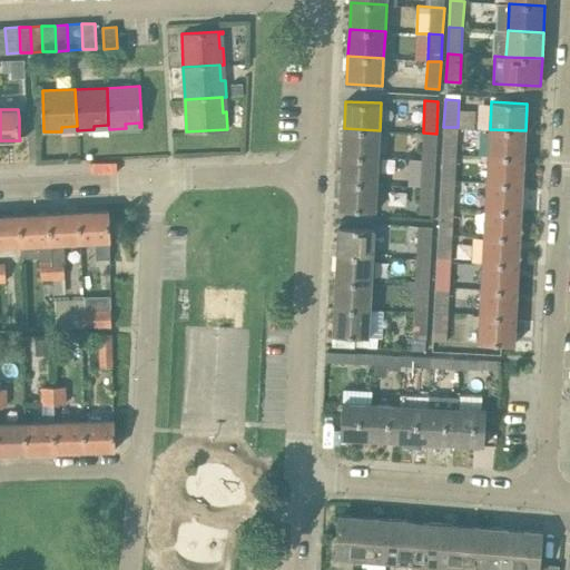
[(27,110),(18,110),(19,118),(19,136),(28,135),(27,110)]
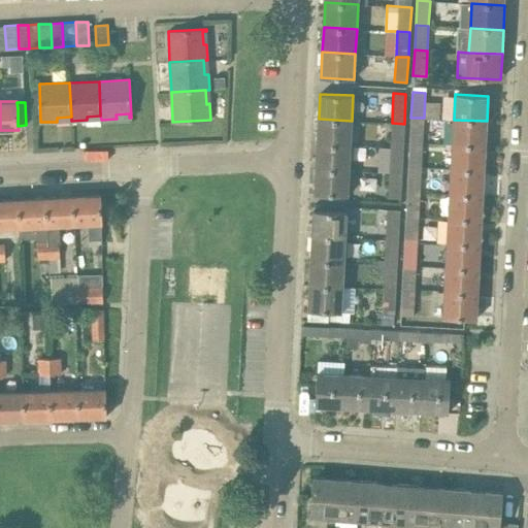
[(410,118),(409,141),(423,142),(424,118),(410,118)]
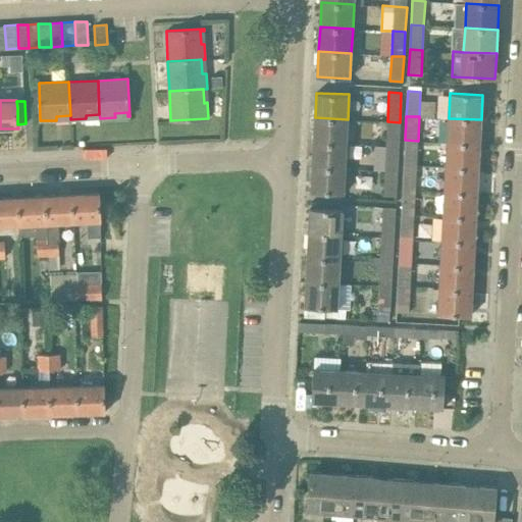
[(315,117),(314,142),(347,144),(348,119),(315,117)]
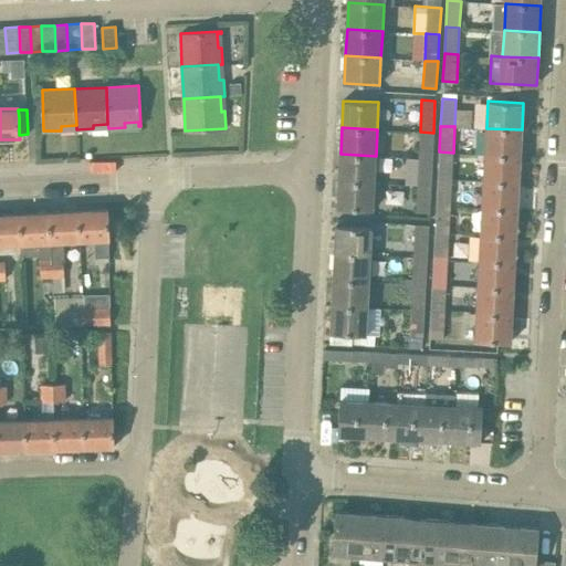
[(486,128),(485,155),(521,156),(522,129),(486,128)]
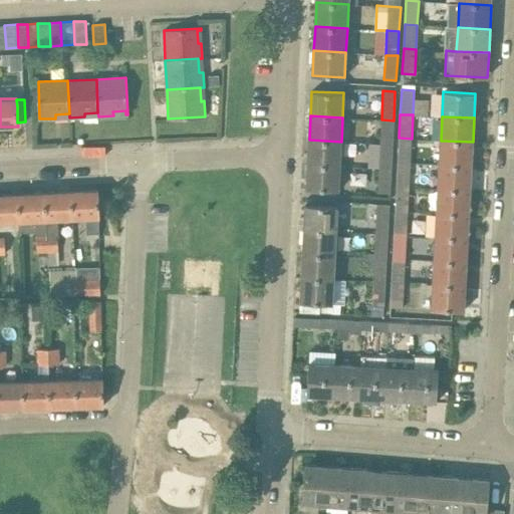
[(380,126),(379,144),(393,145),(394,120),(381,119),(362,119),(362,126),(380,126)]
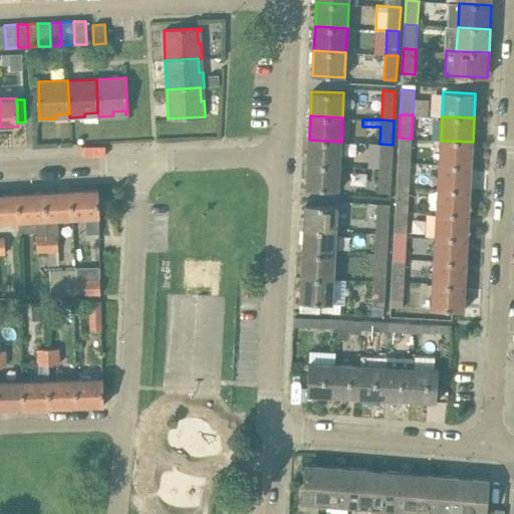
[(398,162),(410,163),(412,139),(399,138),(398,162)]
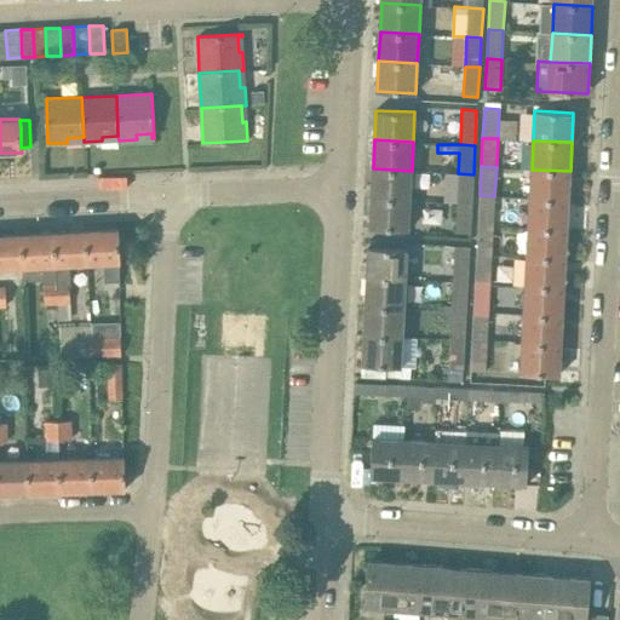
[(412,171),(373,168),(371,197),(411,200),(412,171)]
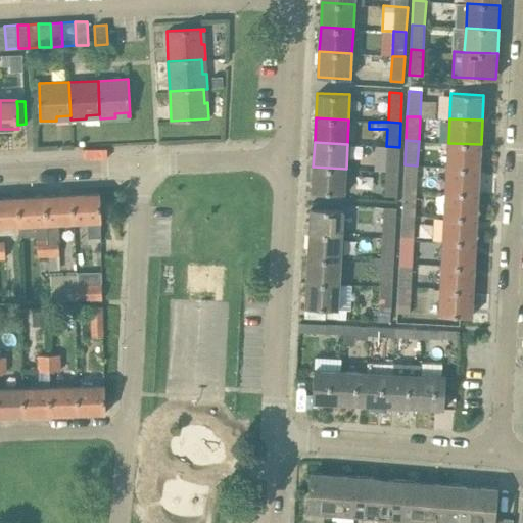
[(481,144),(448,143),(447,167),(480,169),(481,144)]
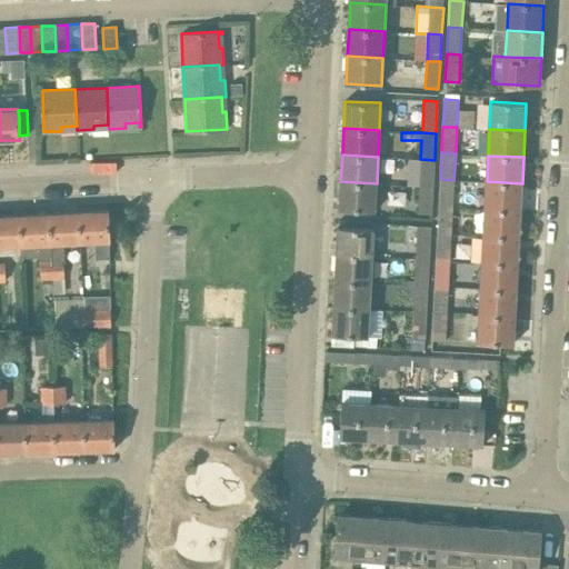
[(420,159),(419,186),(433,187),(435,160),(420,159)]
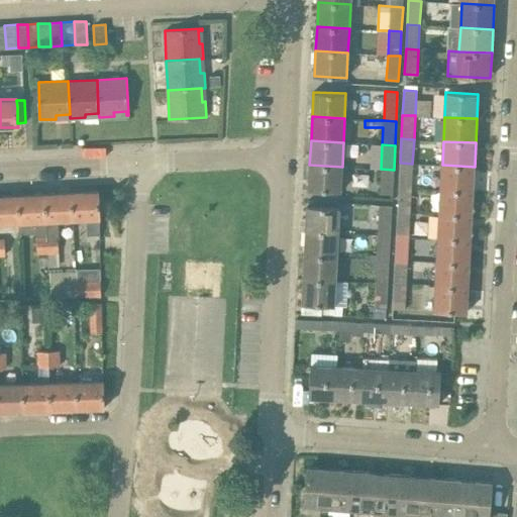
[(399,187),(411,188),(412,164),(400,163),(399,187)]
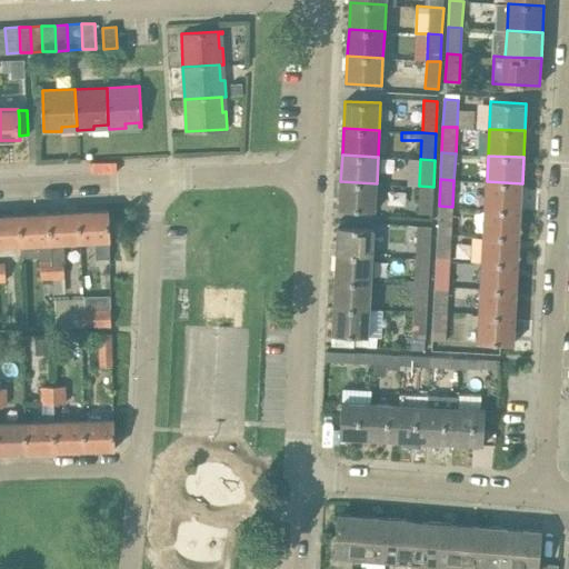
[(377,183),(340,181),(339,209),(375,211),(377,183)]
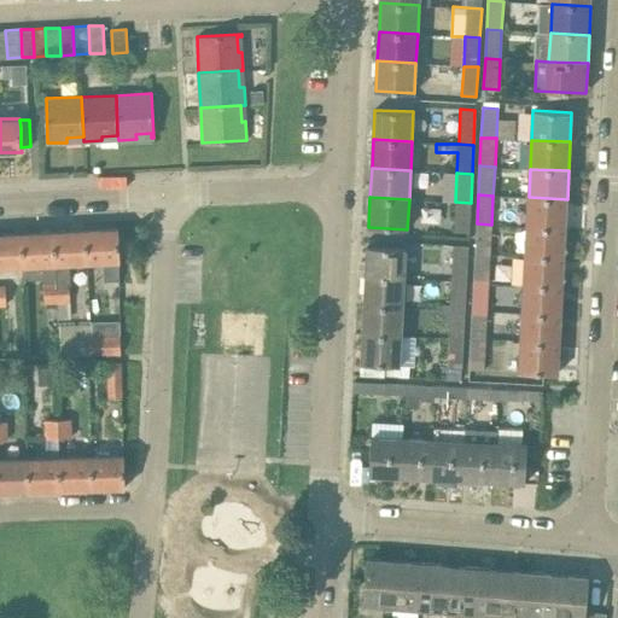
[(567,199),(529,197),(526,226),(565,228),(567,199)]
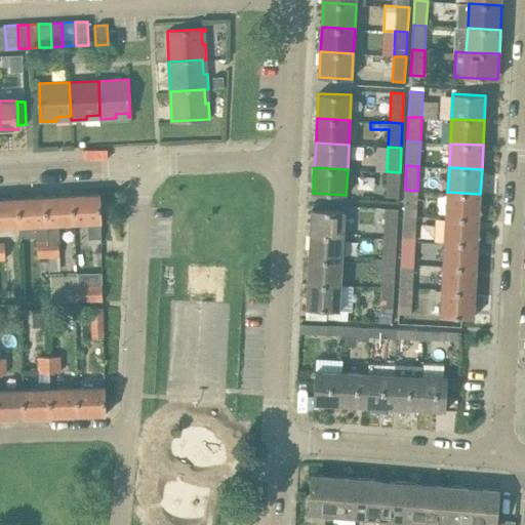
[(398,197),(400,172),(387,171),(386,197),(398,197)]
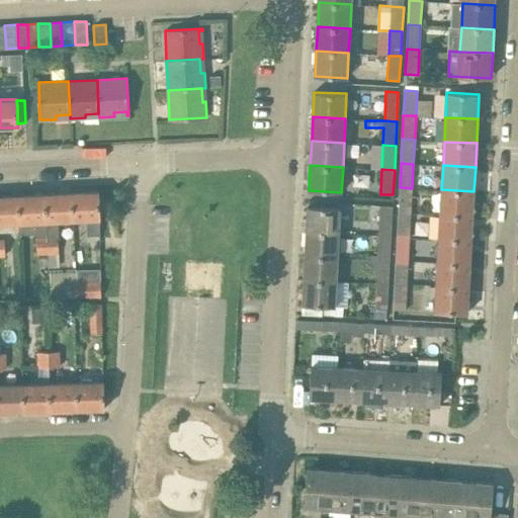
[(398,211),(411,212),(412,188),(400,187),(398,211)]
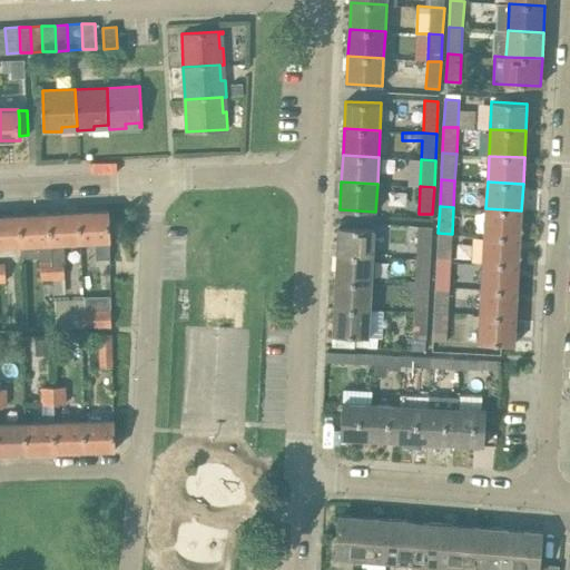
[(521,210),(485,208),(484,235),(520,237),(521,210)]
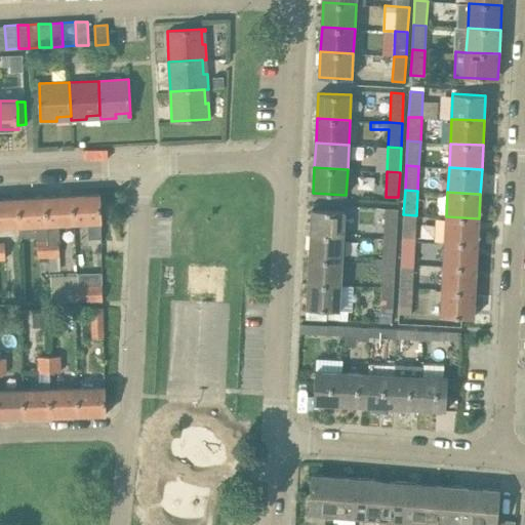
[(73,196),(75,224),(89,223),(89,239),(103,238),(101,194),(73,196)]
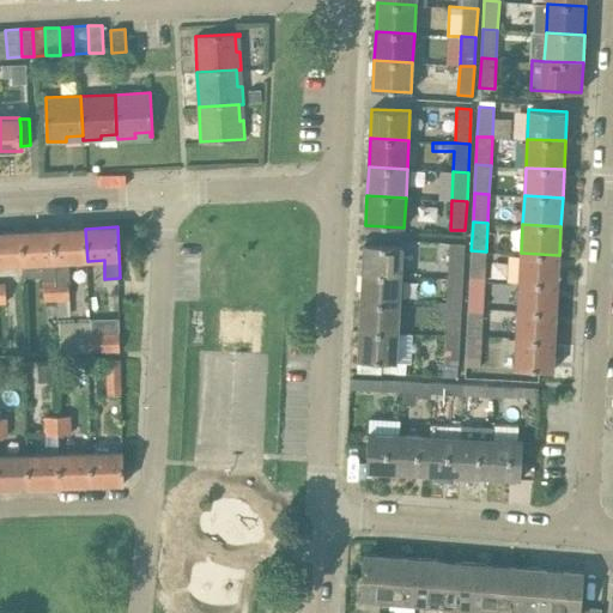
[(54,230),(58,301),(70,299),(70,292),(68,281),(71,281),(70,262),(87,261),(85,229),(54,230)]
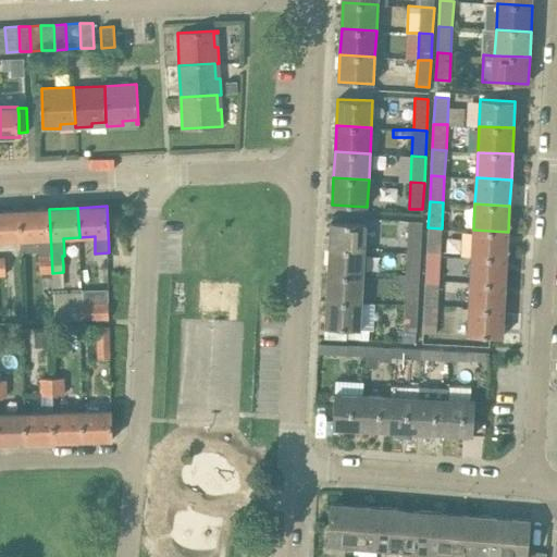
[(49,209),(20,210),(22,240),(22,252),(39,251),(40,273),(52,273),(49,209)]
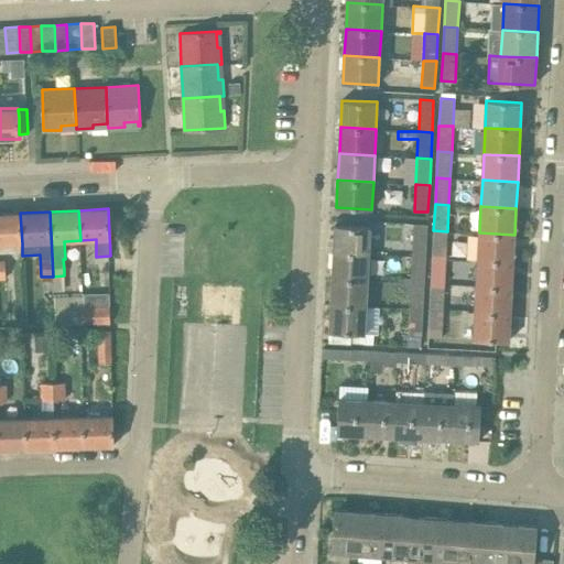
[(0,243),(22,243),(20,213),(0,214),(0,243)]
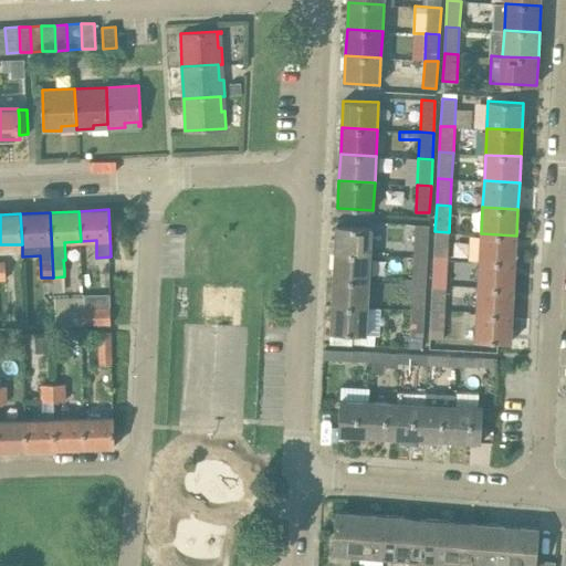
[(413,257),(427,257),(429,226),(415,224),(413,257)]
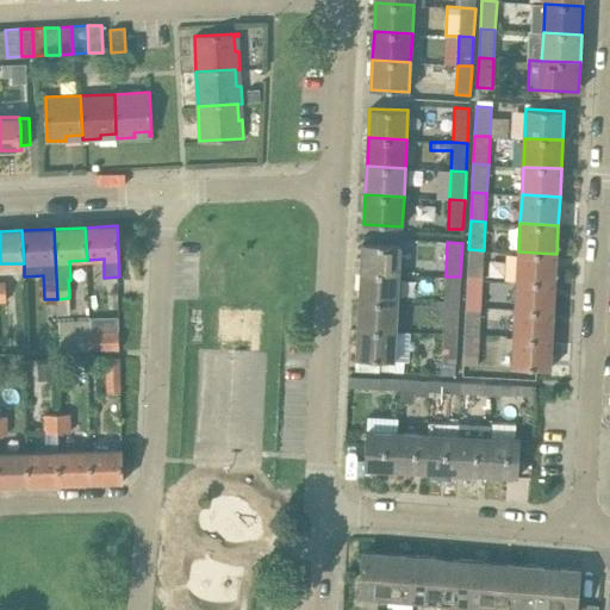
[(362,243),(361,273),(399,274),(400,246),(362,243)]
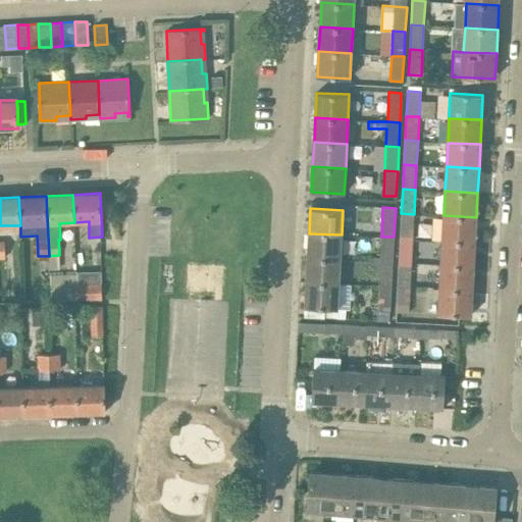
[(400,238),(413,239),(414,214),(401,213),(400,238)]
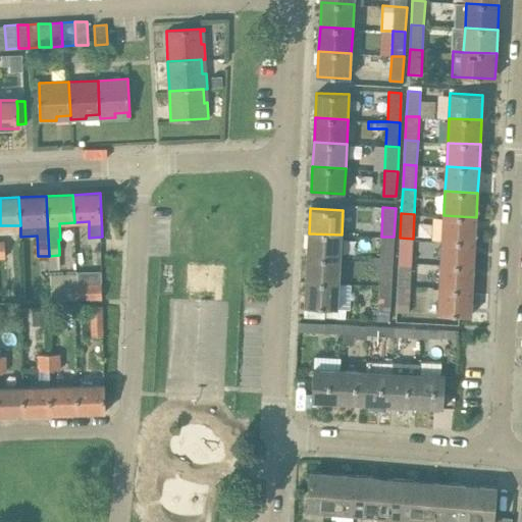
[(476,217),(444,215),(442,240),(475,242),(476,217)]
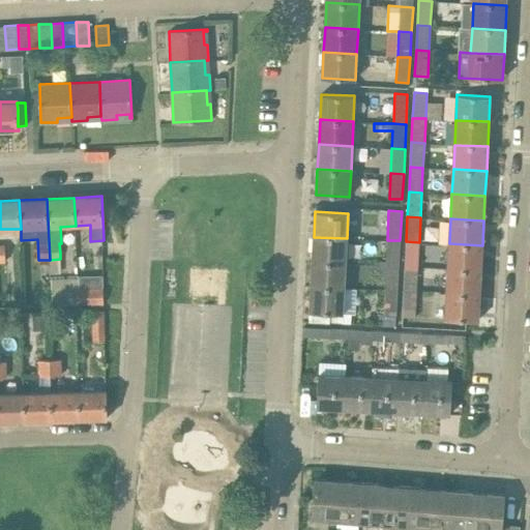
[(346,263),(347,238),(314,237),(313,261),(346,263)]
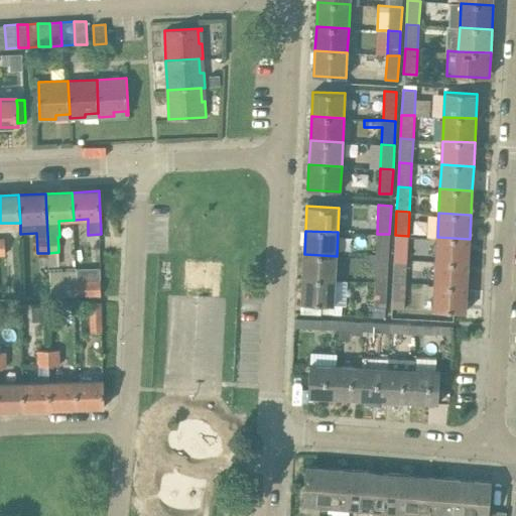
[(388,259),(389,234),(377,234),(376,258),(388,259)]
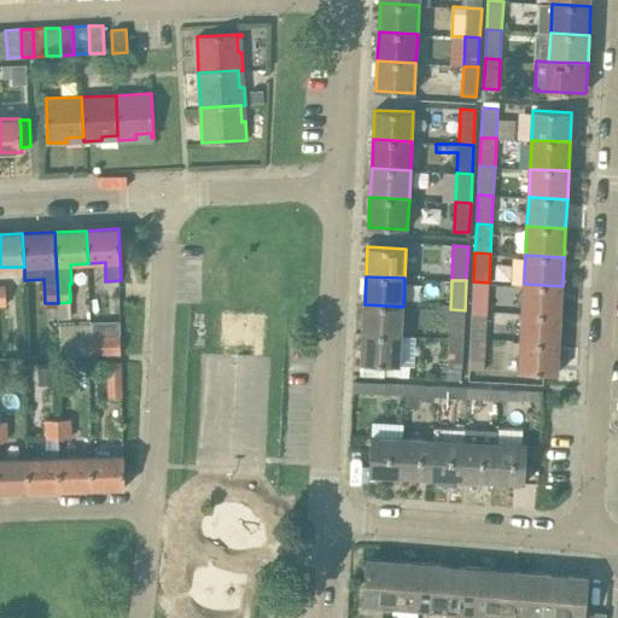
[(489,283),(473,281),(472,310),(487,312),(489,283)]
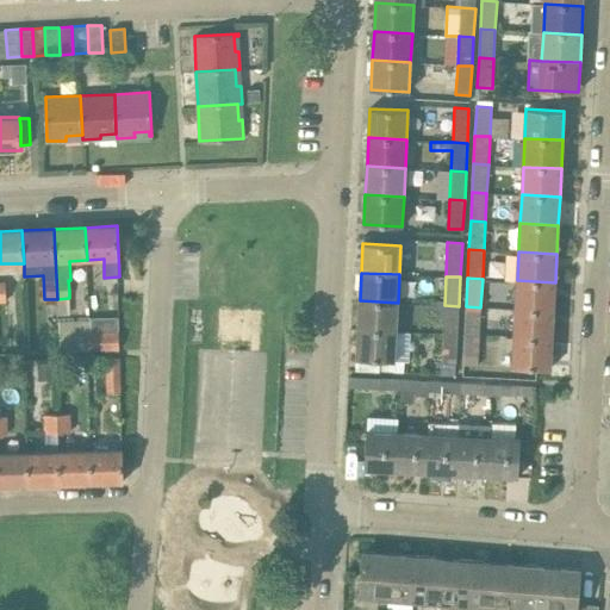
[(555,282),(517,280),(516,309),(554,311),(555,282)]
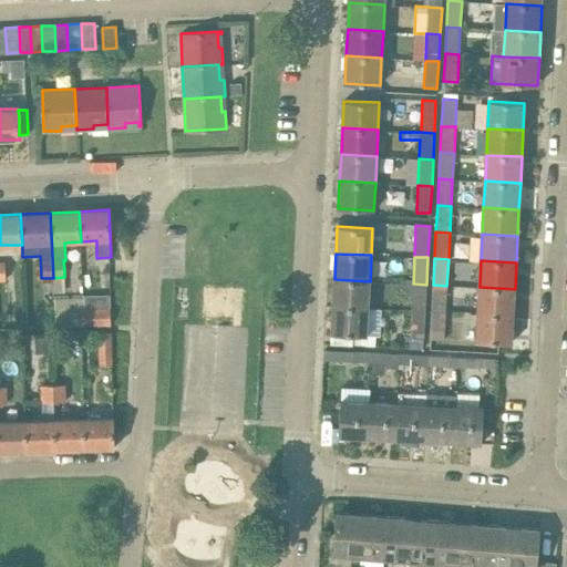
[(369,308),(370,281),(334,279),(333,306),(369,308)]
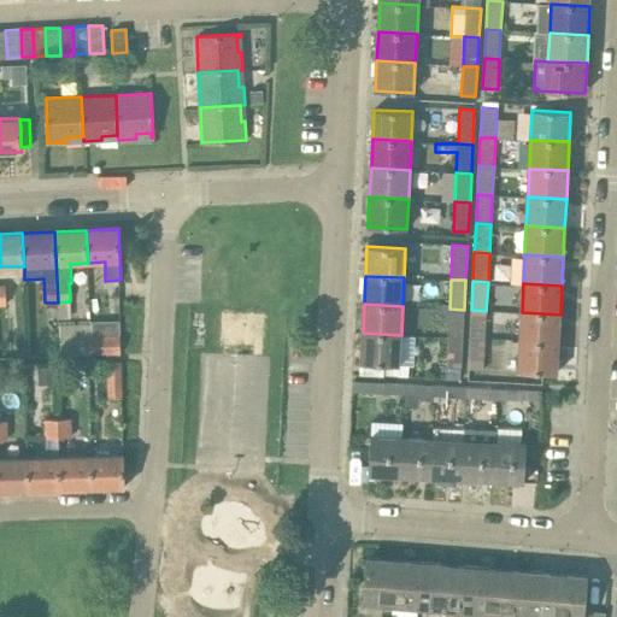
[(463,339),(464,310),(450,309),(448,338),(463,339)]
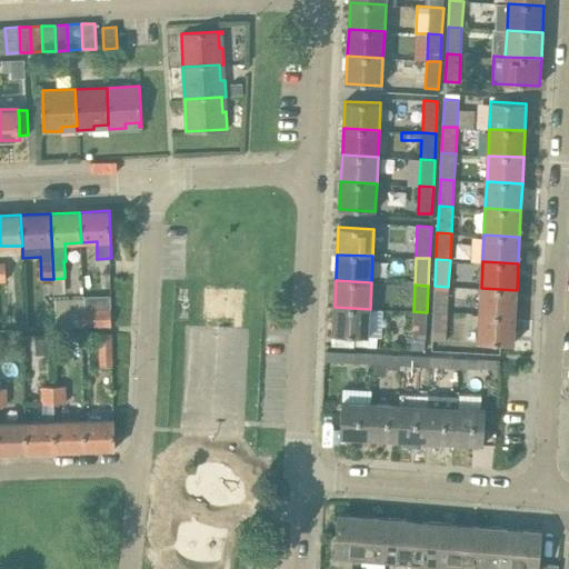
[(433,312),(447,312),(448,287),(435,286),(433,312)]
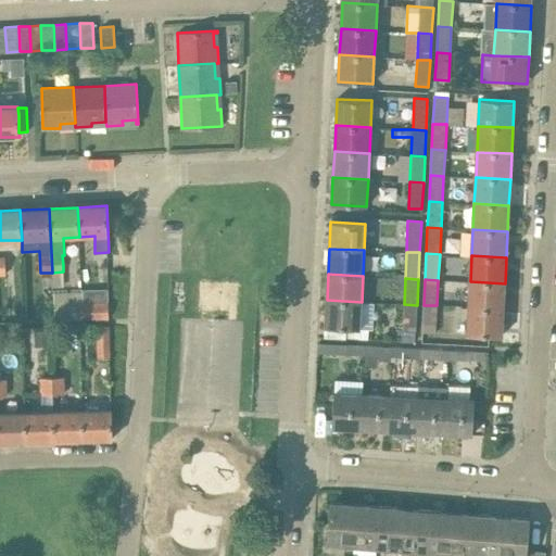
[(505,283),(470,281),(468,307),(504,310),(505,283)]
